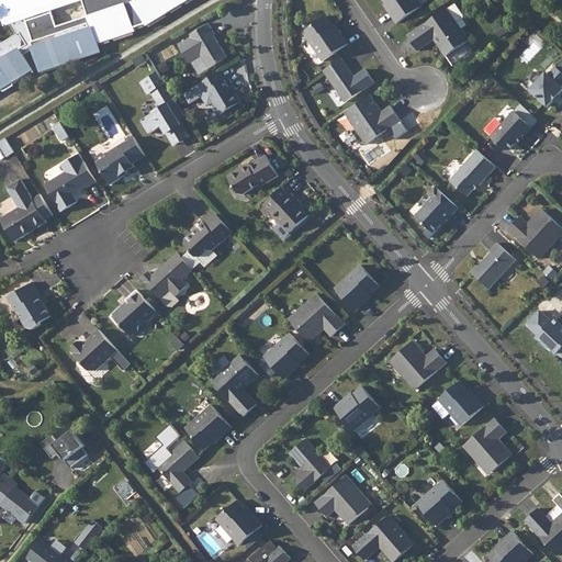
[(43,75),(100,52),(97,43),(92,27),(90,29),(88,23),(33,42),(25,19),(52,9),(60,7),(60,4),(72,0),(0,0),(0,10),(6,25),(12,23),(19,34),(2,44),(0,41),(0,90),(2,89),(4,92),(14,86),(12,83),(33,71),(23,56),(34,49),(43,75)]
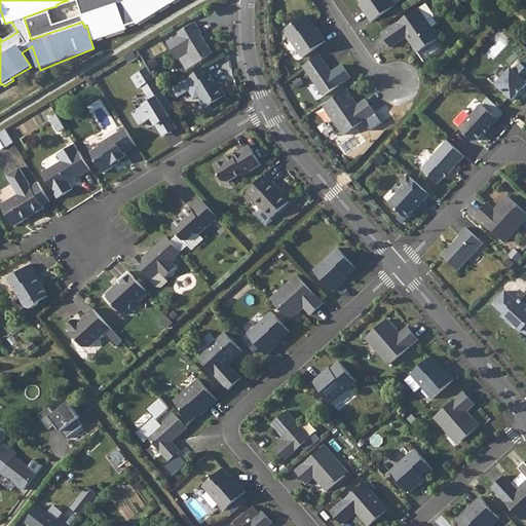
[(48,8),(24,17),(31,39),(82,22),(84,27),(86,26),(90,40),(127,28),(126,25),(136,22),(138,24),(175,0),(76,0),(82,14),(54,25),(48,8)]
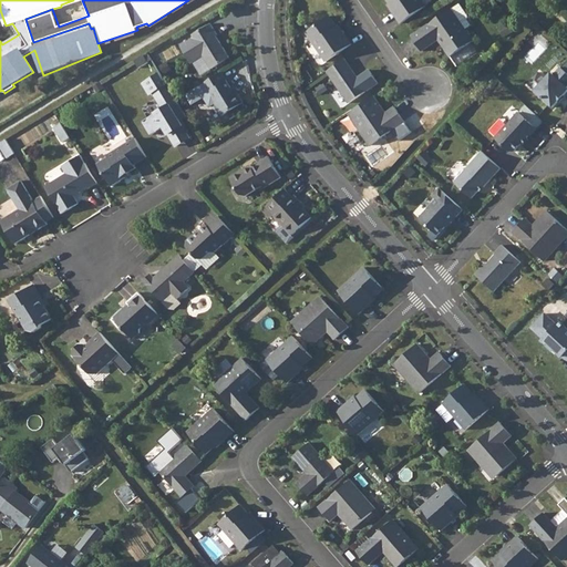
[(426,7),(421,0),(387,0),(390,4),(394,11),(393,12),(401,24),(426,7)]
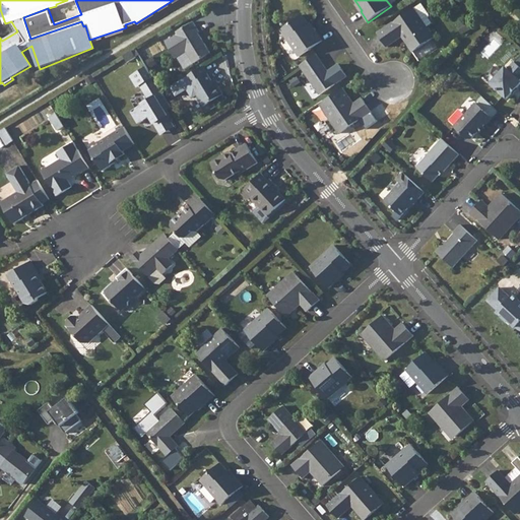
[(421,3),(414,8),(424,22),(429,18),(430,15),(421,3)]
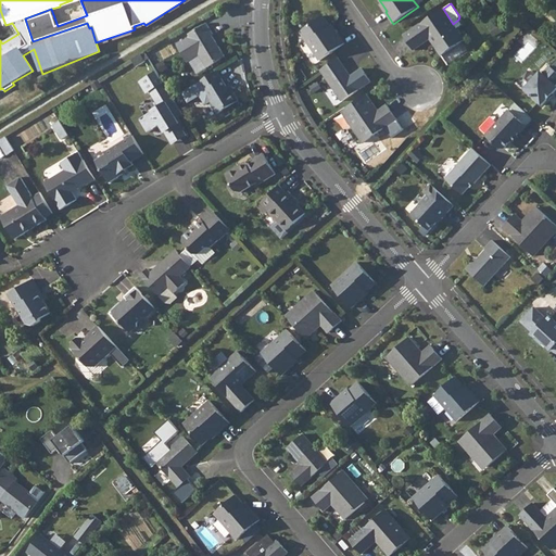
[(442,55),(465,40),(457,29),(453,24),(443,9),(405,36),(415,50),(430,39),(442,55)]
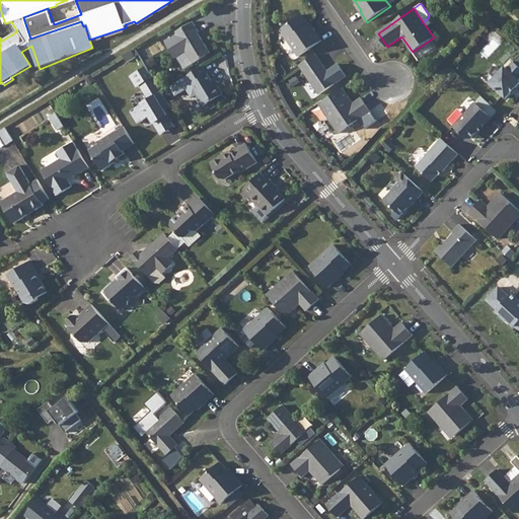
[(309,25),(302,15),(281,30),(299,57),(321,41),(314,30),(313,31),(309,25)]
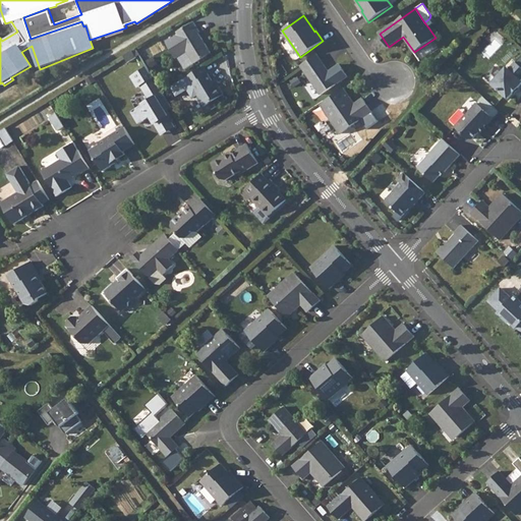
[(433,23),(429,18),(424,22),(428,27),(433,23)]
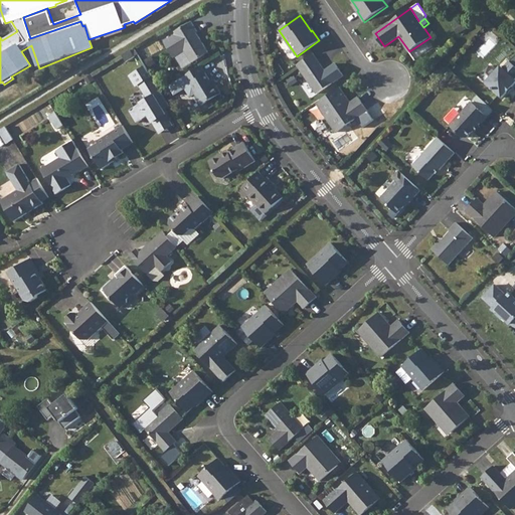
[(198,32),(192,22),(175,32),(176,34),(165,42),(174,57),(185,51),(192,63),(209,52),(196,33),(198,32)]
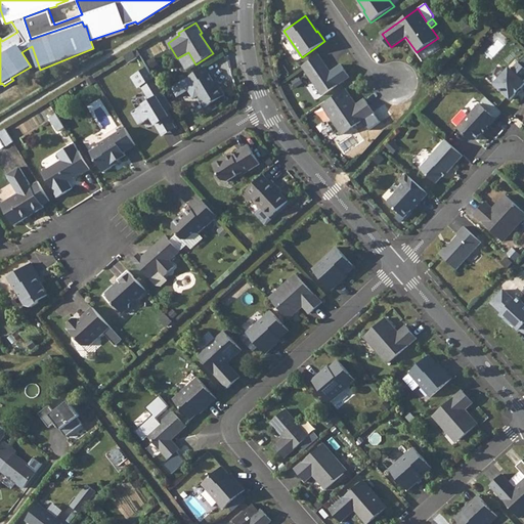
[(318,55),(302,67),(322,95),(349,77),(341,66),(331,73),(318,55)]
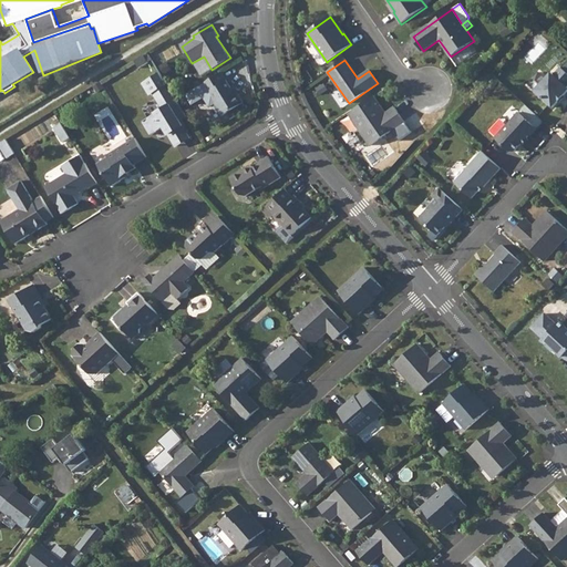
[(566,73),(560,68),(554,75),(552,73),(545,79),(535,90),(534,91),(553,107),(566,91),(566,86),(566,88),(566,86),(566,73)]
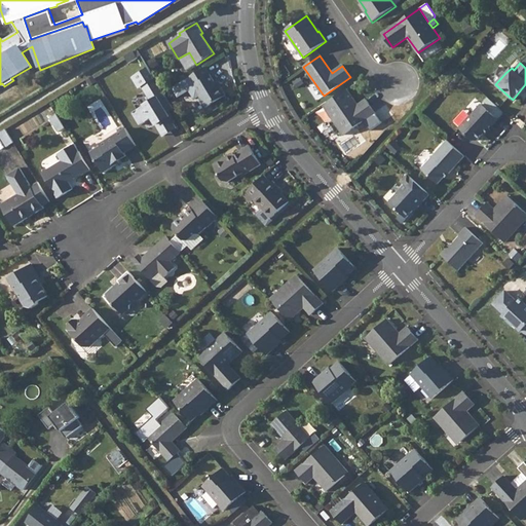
[(496,83),(505,73),(499,67),(489,78),(496,83)]
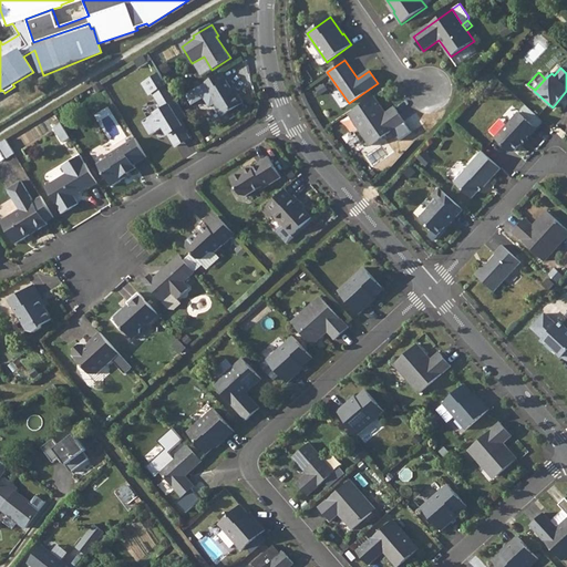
[(232,90),(222,73),(203,84),(223,117),(245,104),(238,95),(235,94),(232,90)]
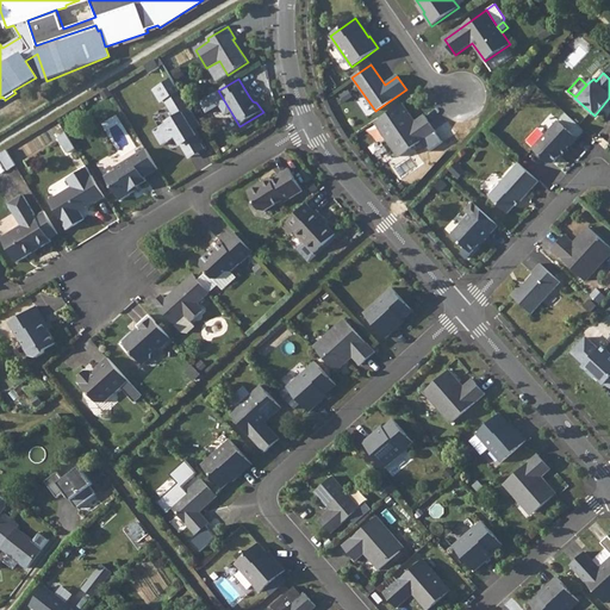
[(200,124),(180,91),(166,100),(176,118),(155,131),(163,145),(178,137),(182,145),(197,136),(194,131),(192,129),(200,124)]
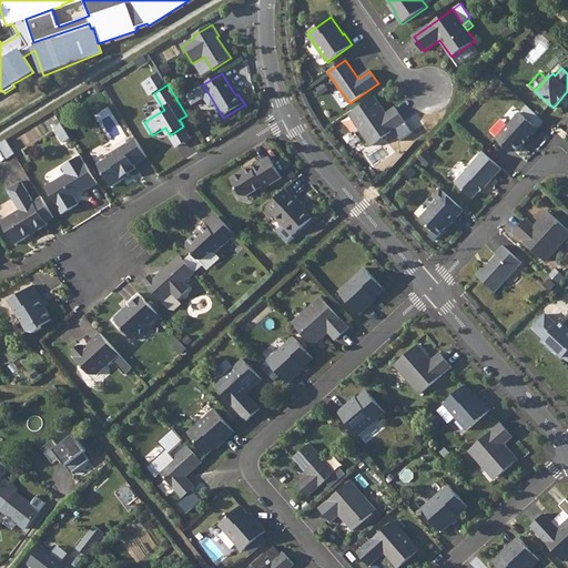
[(385,112),(375,97),(353,112),(363,127),(359,130),(371,146),(406,122),(394,105),(385,112)]
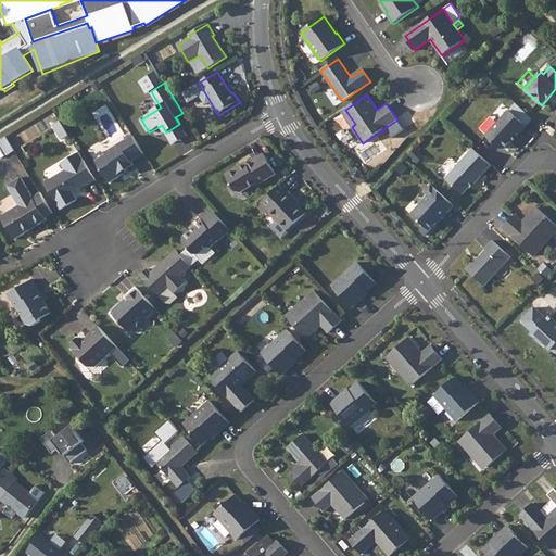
[(345,110),(342,112),(352,127),(355,124),(345,110)]
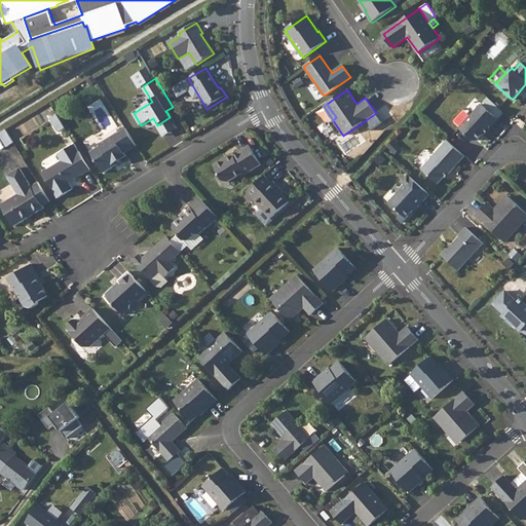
[(498,119),(481,104),(458,127),(473,141),(477,141),(490,125),(491,126),(498,119)]
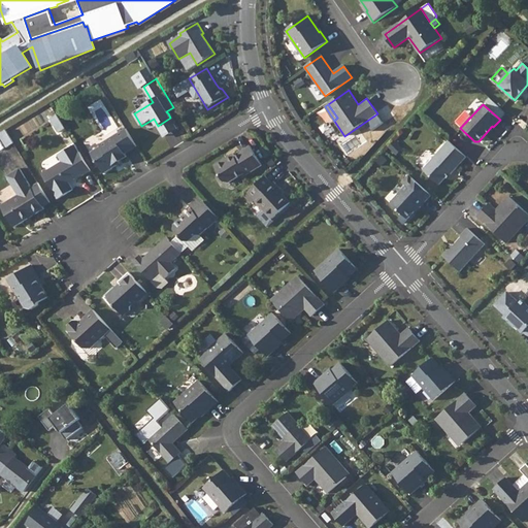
[(170,118),(158,126),(164,137),(177,129),(170,118)]
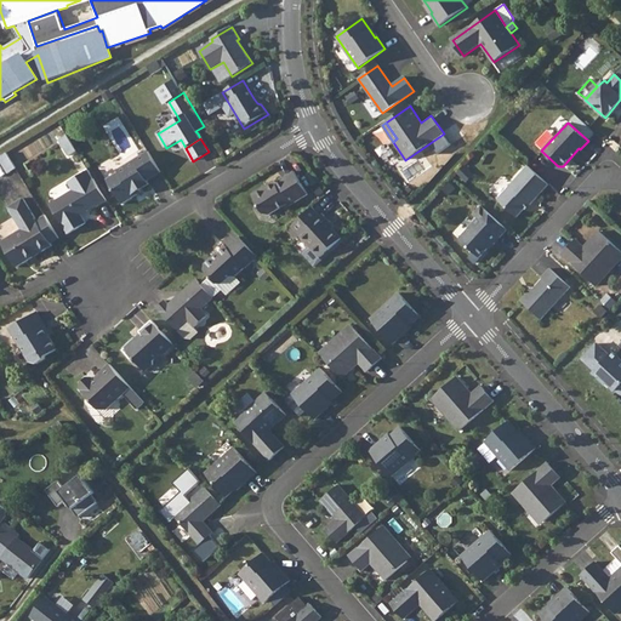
[(161,172),(148,152),(118,171),(119,172),(107,180),(123,205),(135,197),(134,194),(140,191),(149,184),(147,181),(161,172)]
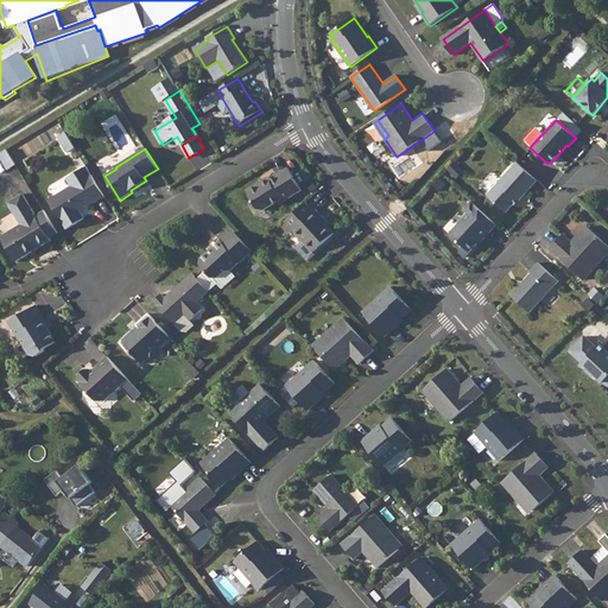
[(7,150),(0,153),(0,157),(8,170),(17,165),(7,150)]
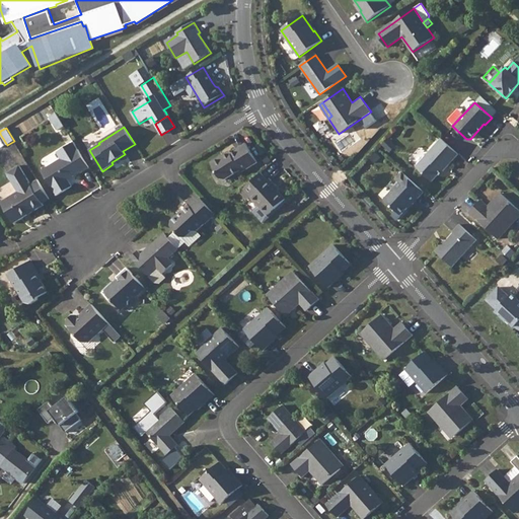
[(458,155),(441,139),(416,167),(432,182),(441,171),(443,172),(458,155)]
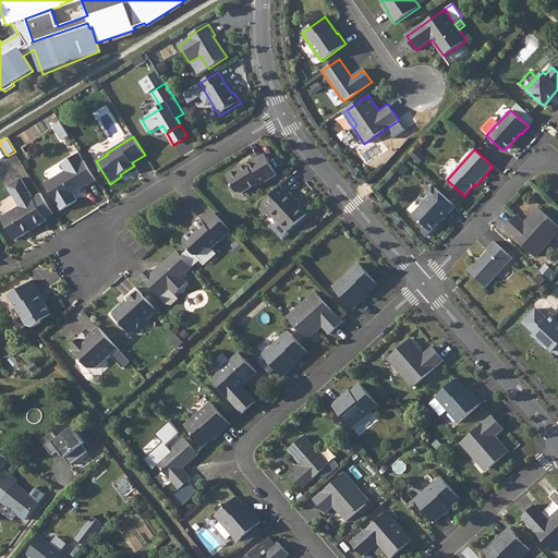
[(80,153),(61,165),(65,171),(45,183),(62,210),(79,201),(73,193),(86,185),(87,186),(97,181),(80,153)]
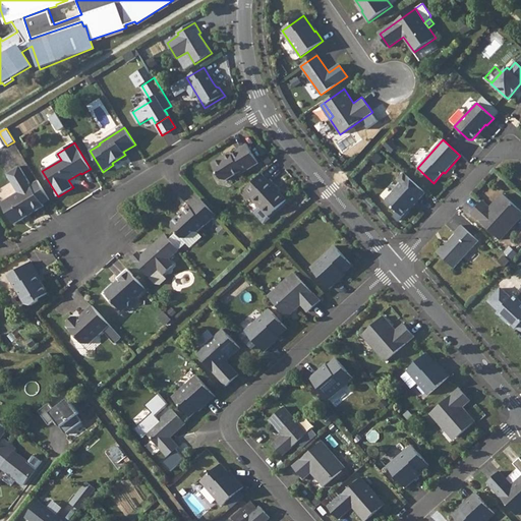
[(225,158),(224,156),(212,164),(221,179),(227,180),(242,171),(243,173),(258,164),(247,145),(238,150),(239,152),(232,156),(232,154),(225,158)]
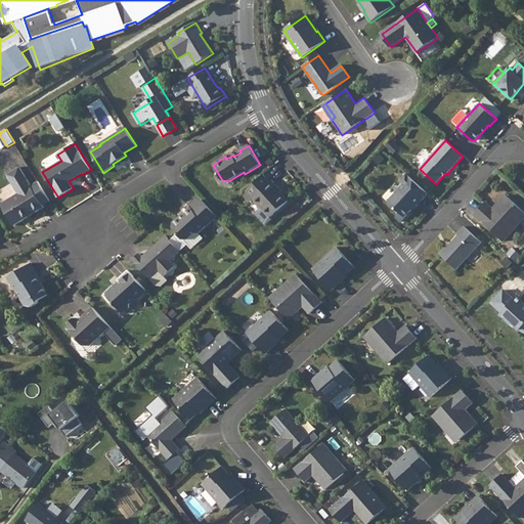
[(22,170),(8,177),(19,195),(2,207),(15,228),(46,210),(45,208),(33,188),(22,170)]
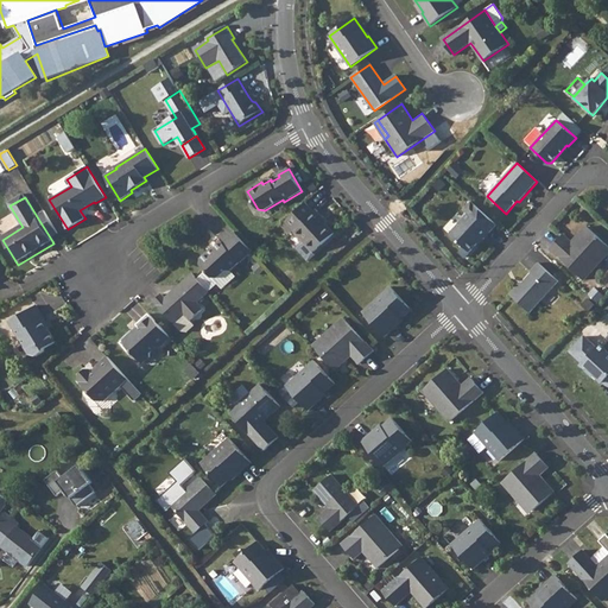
[(314,211),(306,203),(283,225),(291,234),(295,230),(314,252),(335,233),(327,225),(322,219),(323,217),(316,210),(314,211)]
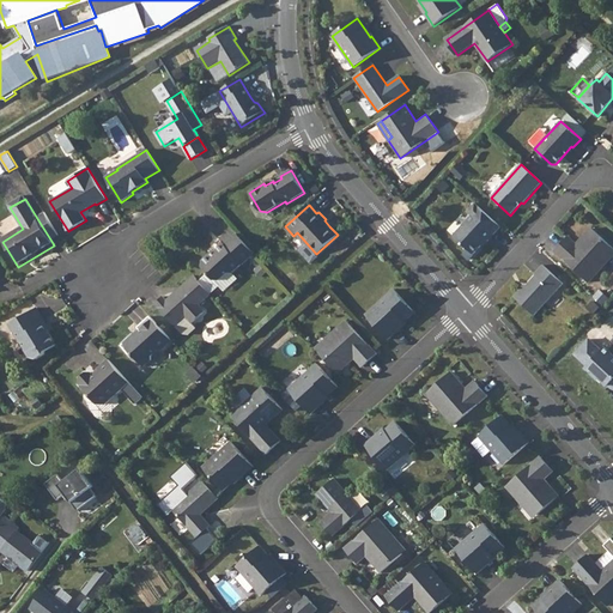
[(47,216),(38,220),(53,243),(60,238),(47,216)]
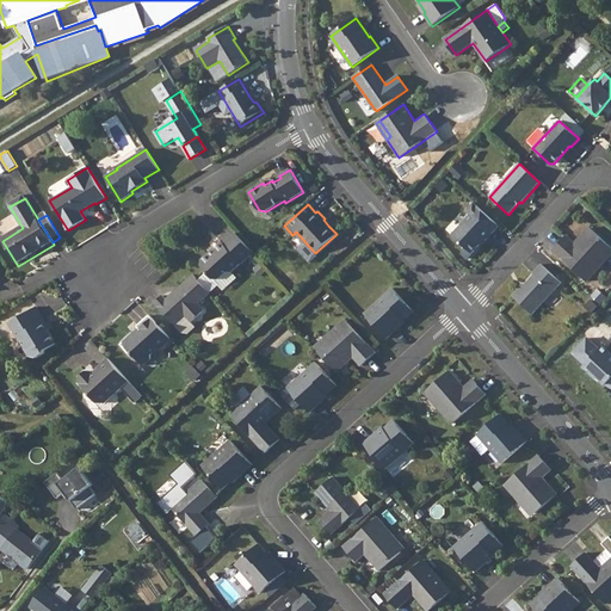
[(493,234),(471,215),(452,236),(473,254),(485,240),(487,241),(493,234)]
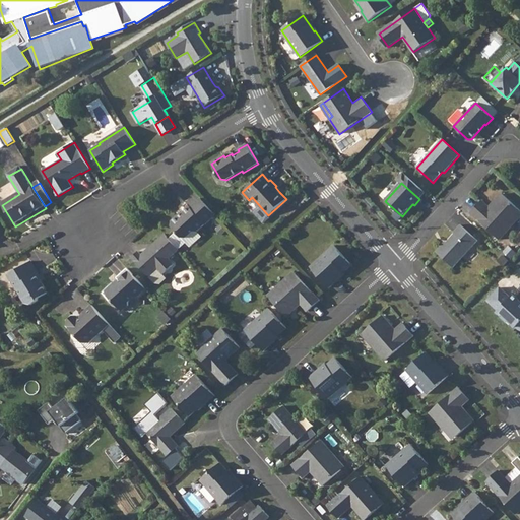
[(519,210),(502,194),(489,207),(481,201),(470,213),(499,240),(511,225),(508,222),(519,210)]
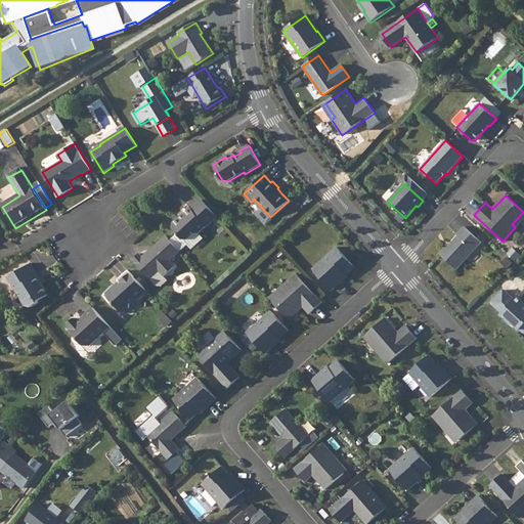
[(218,217),(203,200),(192,209),(191,209),(185,214),(181,218),(180,217),(173,223),(173,228),(183,239),(188,239),(195,233),(199,233),(207,226),(218,217)]
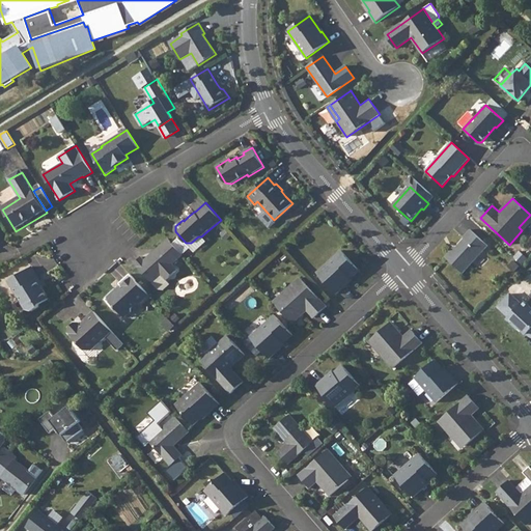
[(530,215),(519,227),(522,230),(530,220),(530,215)]
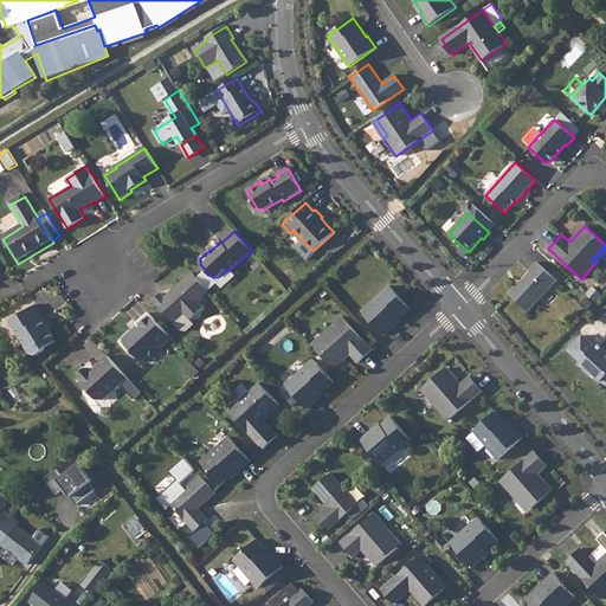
[(515,284),(507,292),(527,311),(556,279),(536,262),(528,271),(529,272),(516,285),(515,284)]
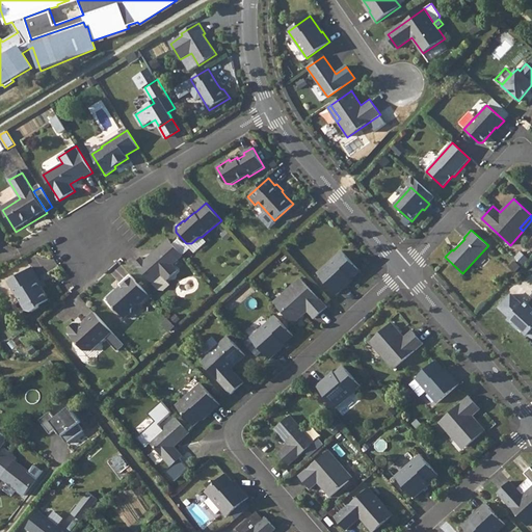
[(168,240),(156,251),(157,254),(154,257),(152,255),(144,261),(141,258),(135,264),(153,284),(162,275),(167,282),(179,271),(173,265),(183,256),(168,240)]
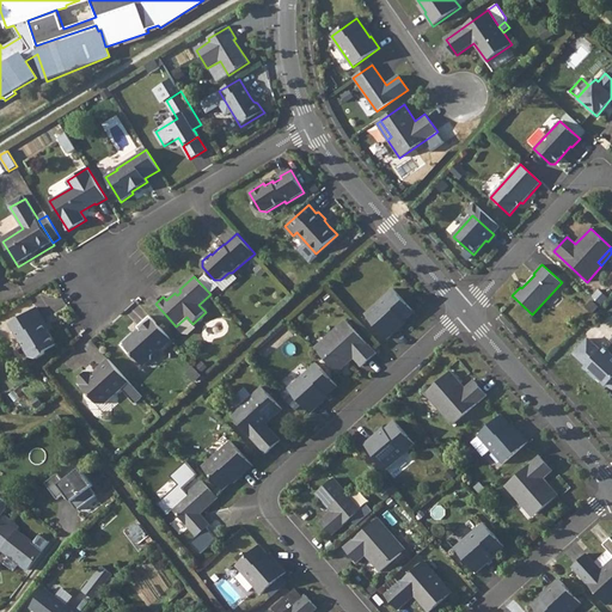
[(397,292),(368,317),(390,342),(402,331),(401,330),(407,324),(417,314),(397,292)]
